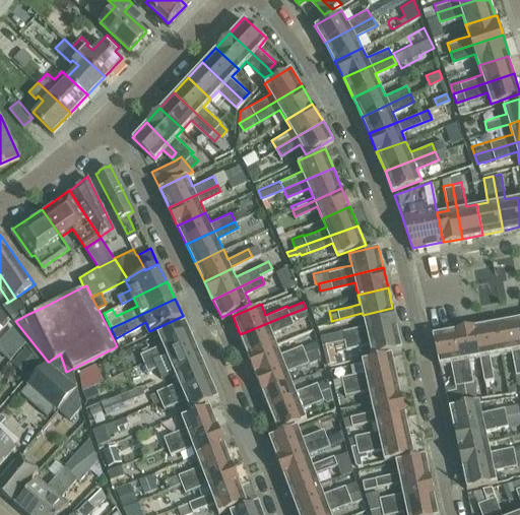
[(9,317),(0,307),(0,325),(1,326),(9,317)]
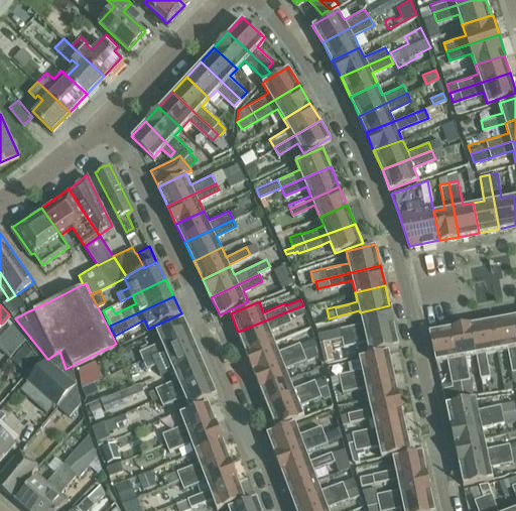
[(362,322),(351,325),(317,332),(319,343),(394,325),(389,305),(360,312),(362,322)]
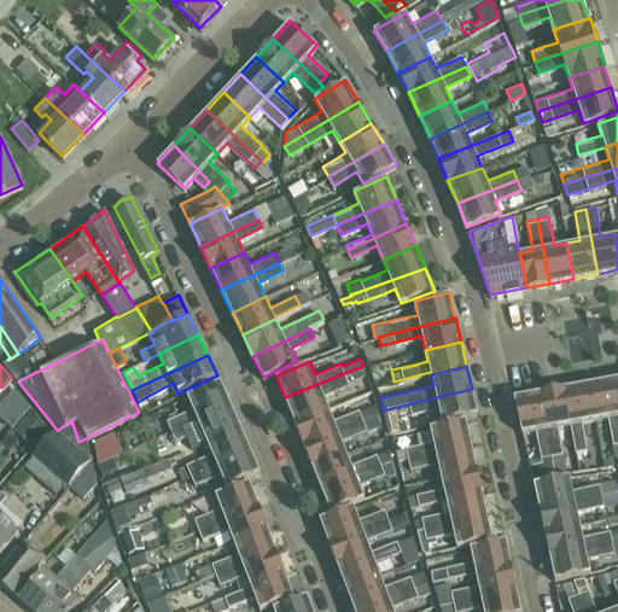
[(349,384),(344,373),(285,397),(295,420),(328,407),(324,395),(349,384)]
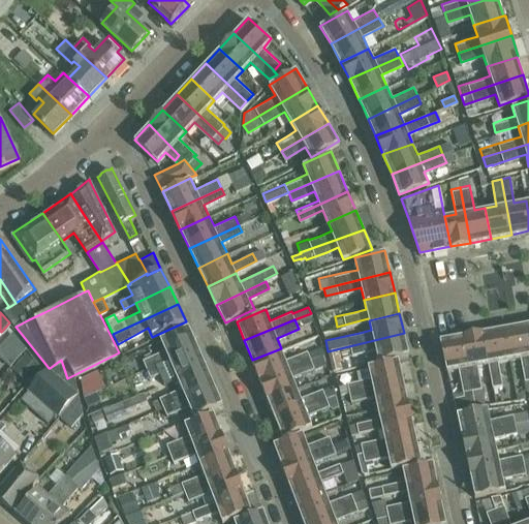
[(528,353),(524,324),(502,327),(508,359),(521,356),(526,379),(528,378),(528,353)]
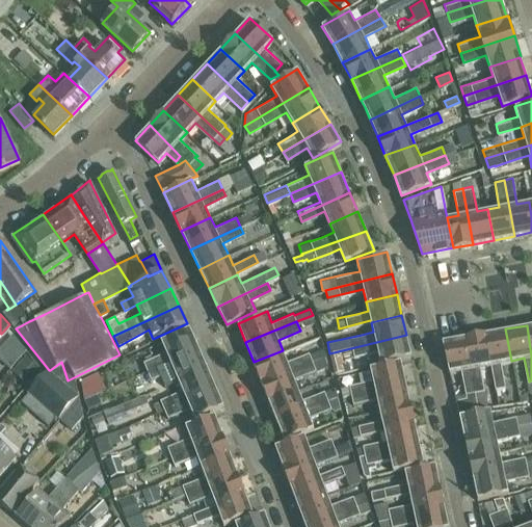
[(197,347),(189,327),(160,340),(165,351),(144,360),(149,369),(197,347)]
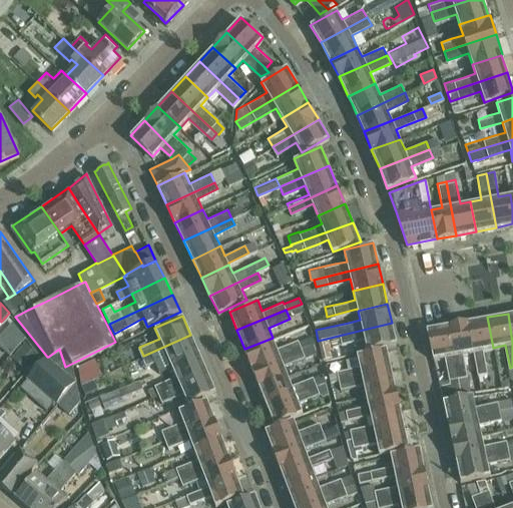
[(493,348),(487,317),(467,321),(473,351),(474,351),(481,389),(491,387),(484,349),(493,348)]
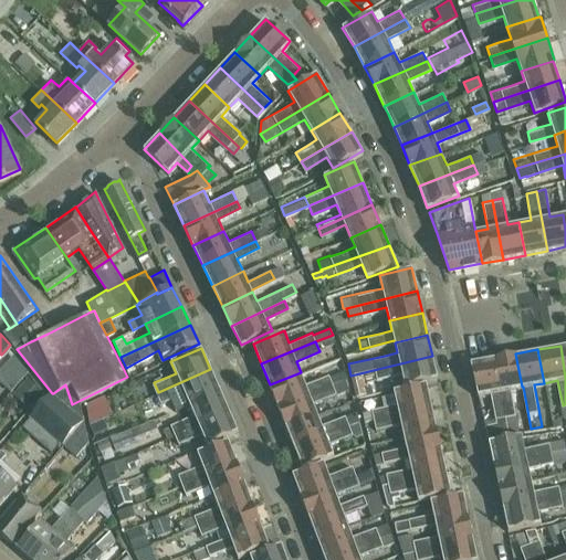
[(515,354),(493,358),(506,433),(520,430),(511,389),(522,387),(515,354)]
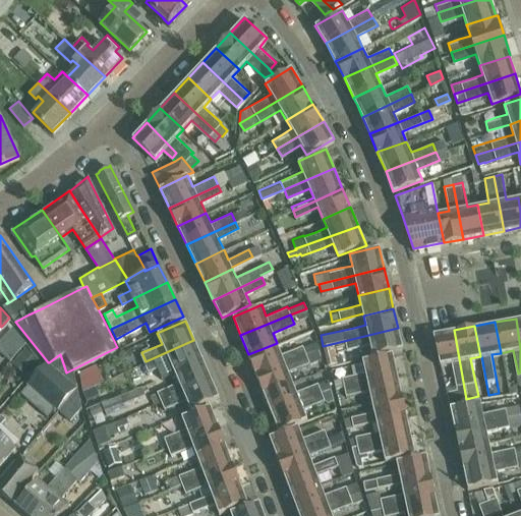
[(398,328),(323,346),(327,364),(337,361),(334,347),(336,346),(337,350),(358,345),(368,343),(371,355),(402,347),(398,328)]
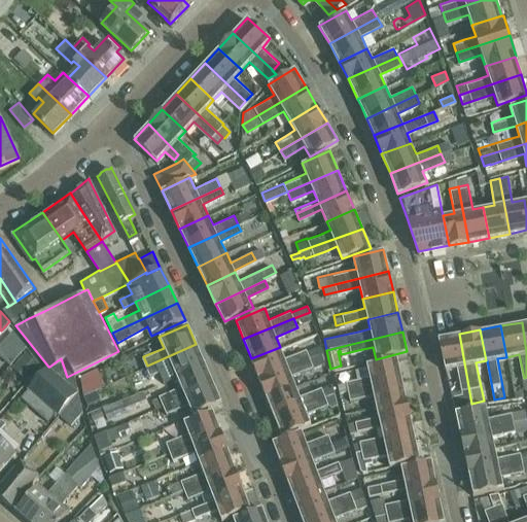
[(471,404),(459,334),(438,338),(445,368),(457,366),(463,394),(452,396),(454,408),(471,404)]
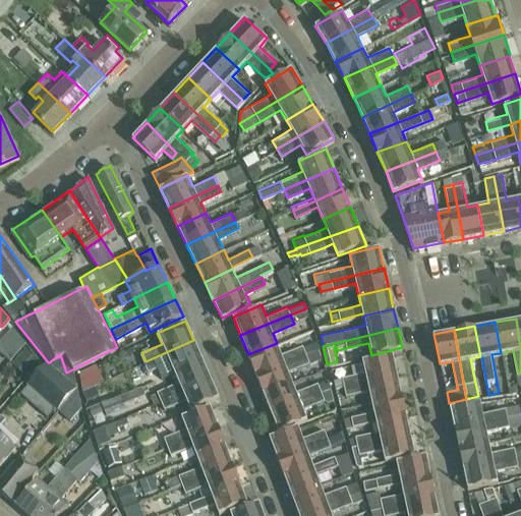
[(193,340),(146,361),(149,369),(169,360),(174,370),(201,358),(193,340)]
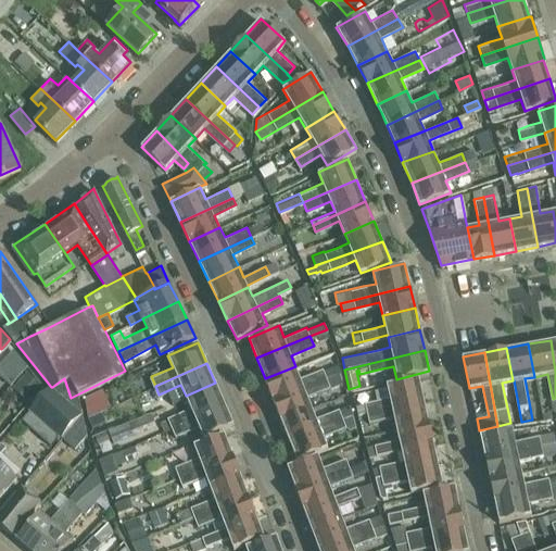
[(295,366),(265,378),(273,398),(338,372),(341,371),(338,363),(323,370),(323,367),(300,377),(295,366)]
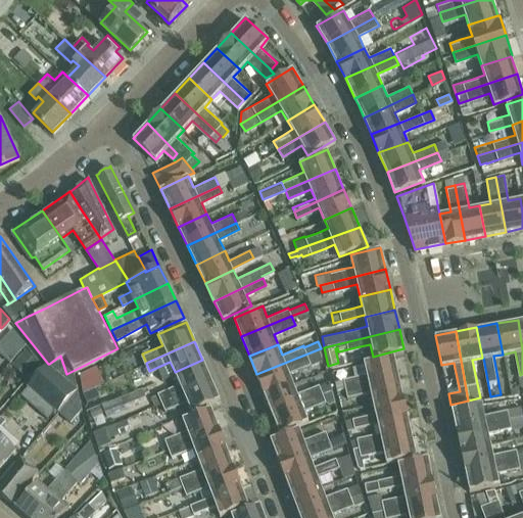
[(11,362),(27,375),(40,361),(26,346),(11,362)]
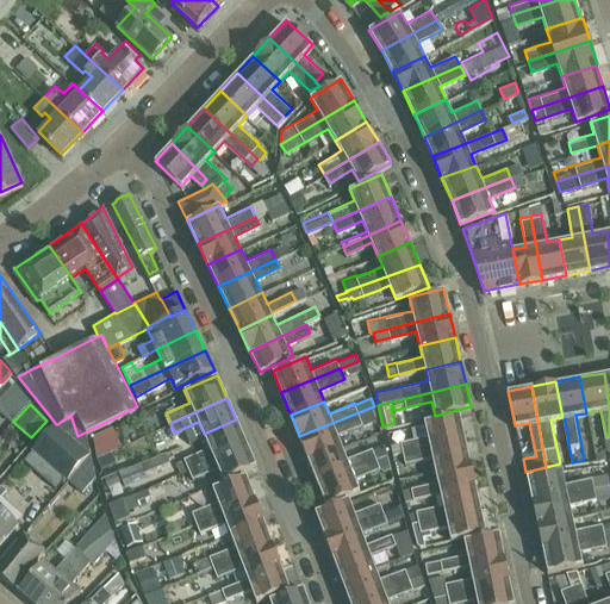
[(371,408),(299,436),(309,459),(342,446),(337,434),(375,418),(371,408)]
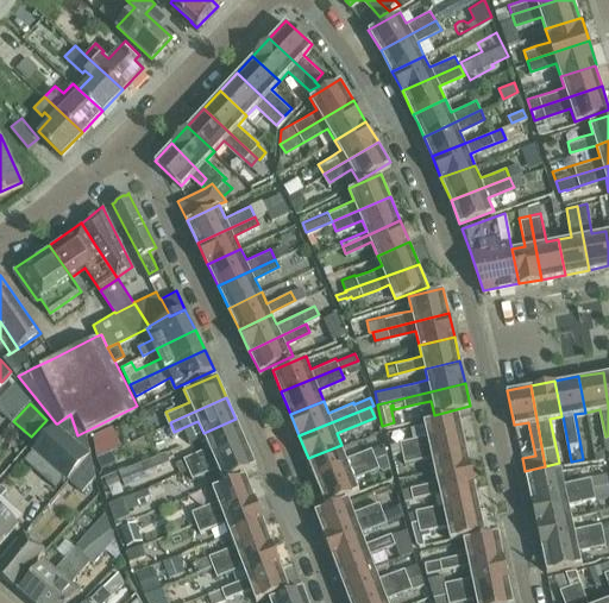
[(395,424),(416,421),(415,410),(394,414),(395,424)]
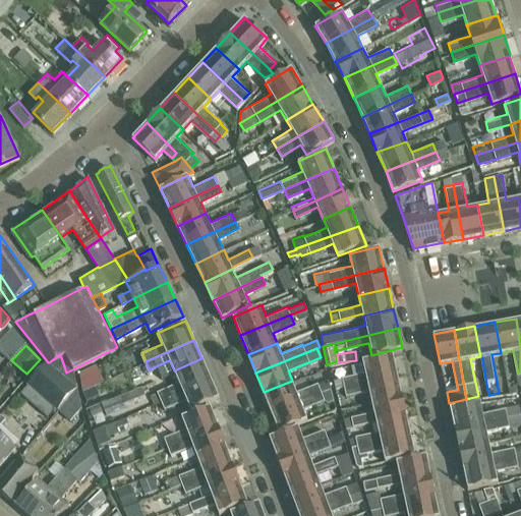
[(364,370),(354,374),(333,378),(335,386),(344,384),(344,385),(335,387),(335,389),(397,375),(392,353),(362,360),(364,370)]
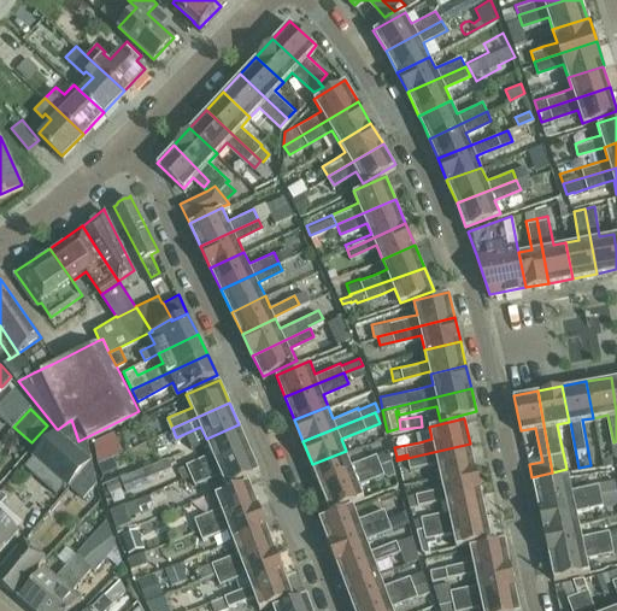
[(211,451),(181,464),(177,466),(181,475),(189,471),(250,447),(239,424),(206,439),(211,451)]
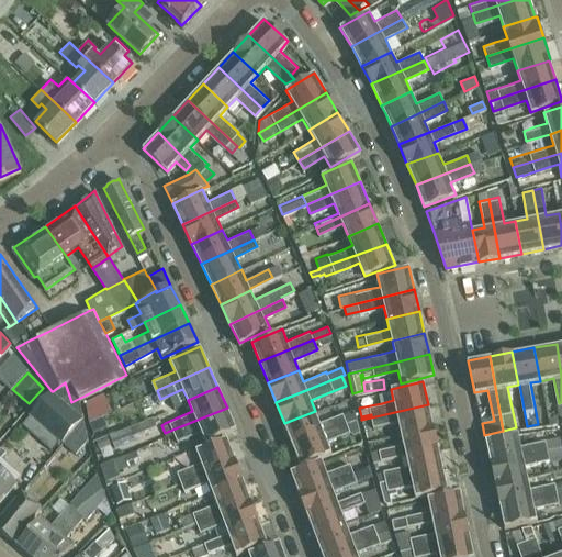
[(30,412),(62,439),(81,418),(49,389),(30,412)]
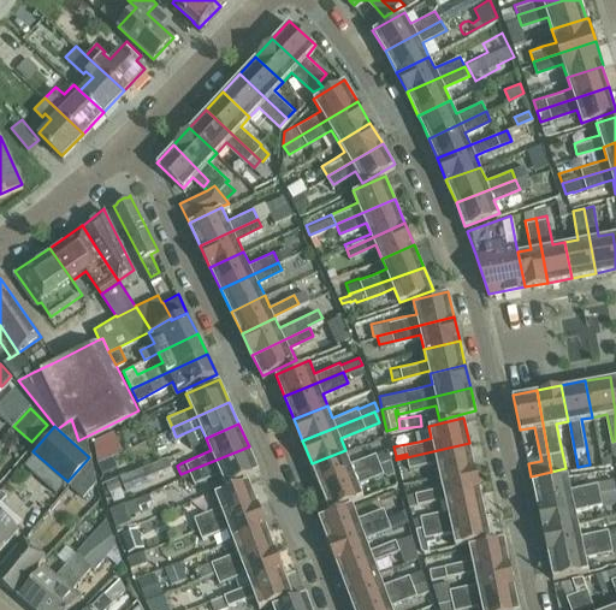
[(94,437),(94,439),(98,460),(123,448),(118,437),(117,434),(114,430),(114,428),(94,437)]
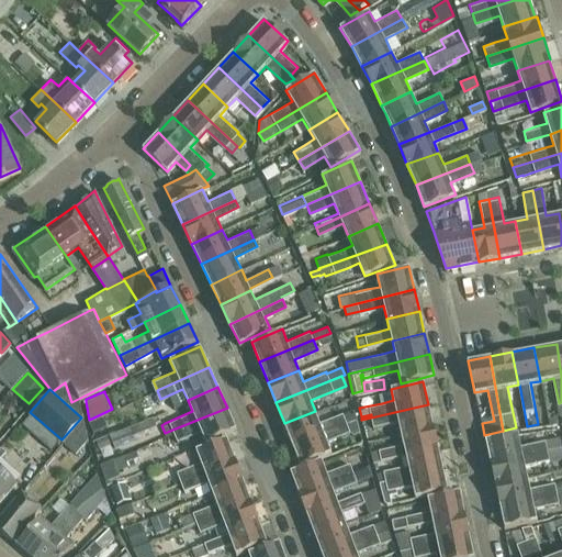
[(433,425),(428,404),(361,420),(363,429),(398,421),(401,433),(433,425)]
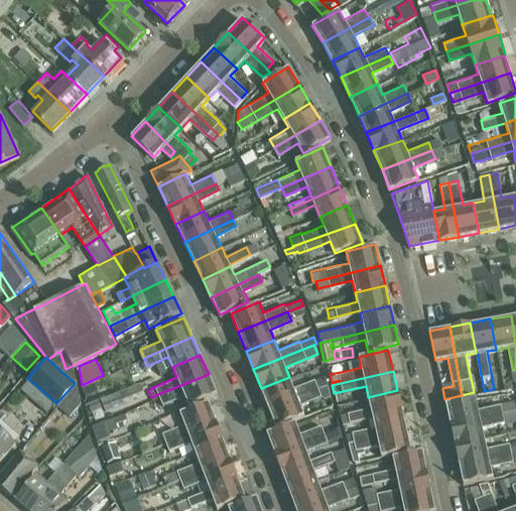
[(217,393),(209,374),(158,394),(162,403),(184,394),(188,405),(217,393)]
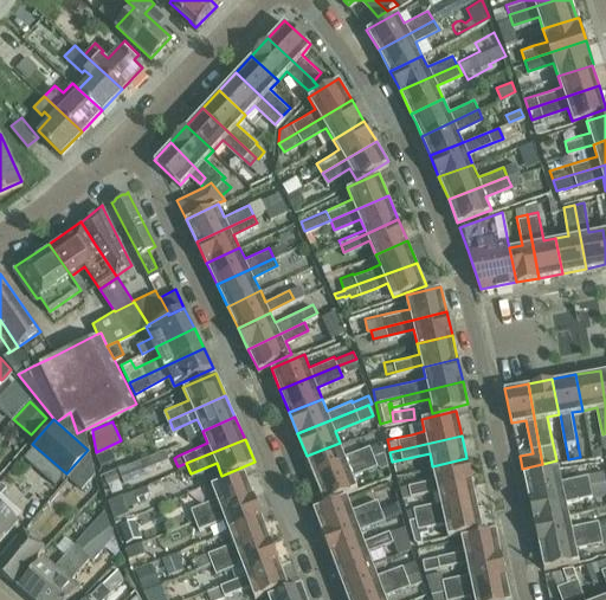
[(340,443),(307,456),(315,478),(373,455),(369,444),(345,453),(340,443)]
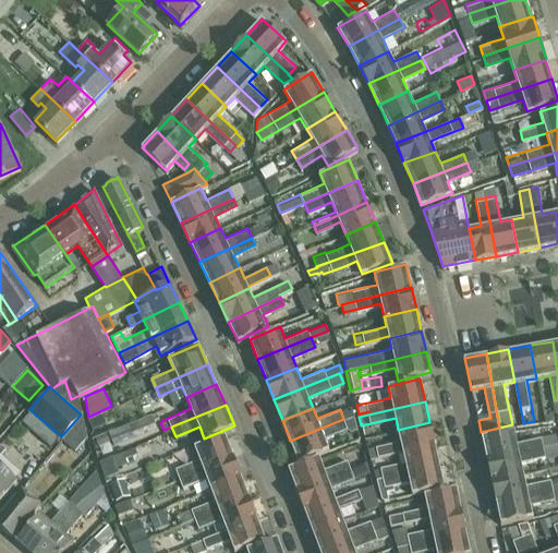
[(353,415),(343,419),(290,441),(299,460),(329,448),(325,436),(347,428),(350,430),(356,428),(353,415)]
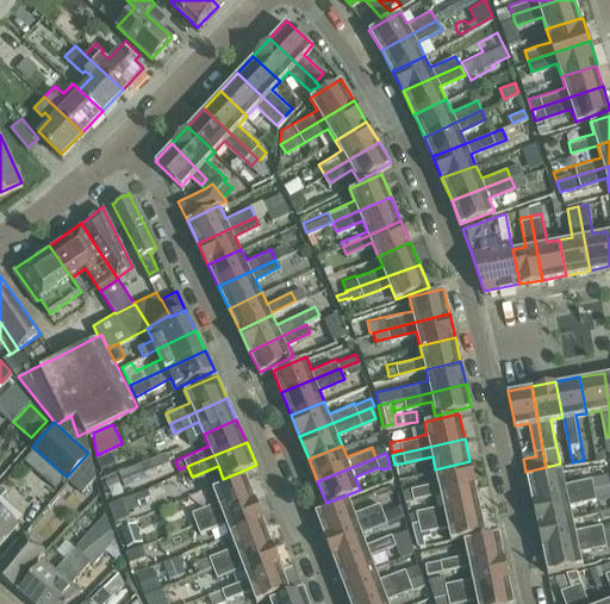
[(139,459),(105,471),(110,485),(144,473),(139,459)]
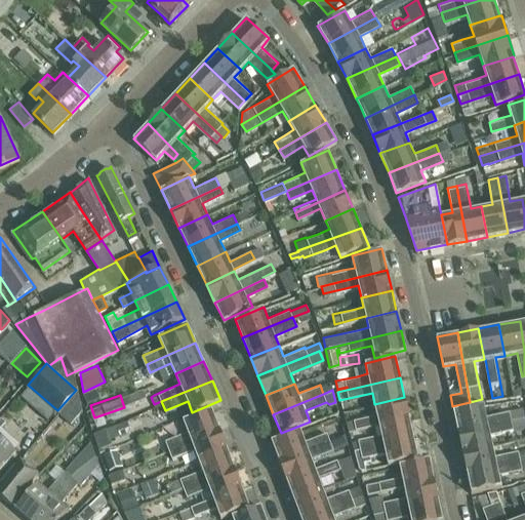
[(376,413),(365,415),(346,420),(349,430),(379,424),(409,417),(404,397),(374,404),(376,413)]
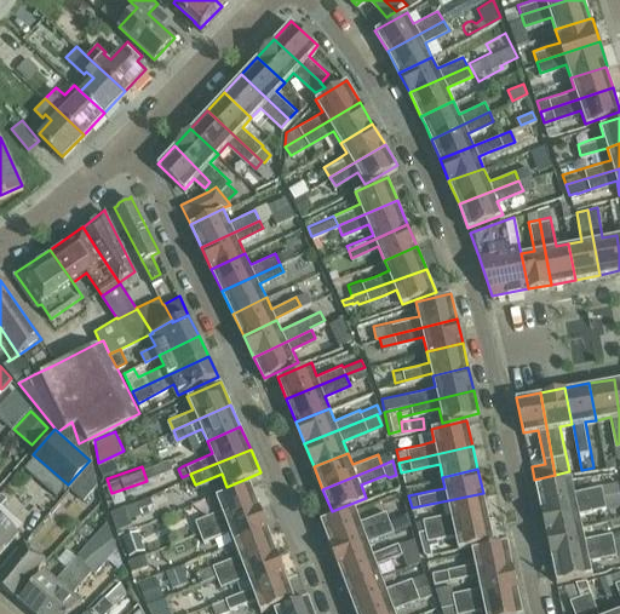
[(570,476),(535,483),(540,509),(619,492),(618,480),(601,483),(574,489),(570,476)]
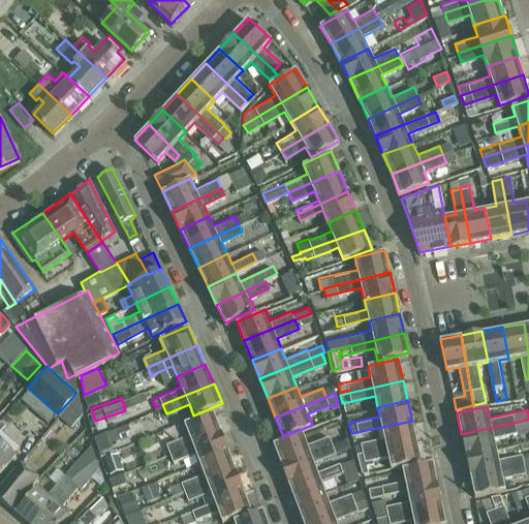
[(178,437),(178,438),(167,442),(170,451),(221,431),(213,411),(184,423),(187,433),(178,437)]
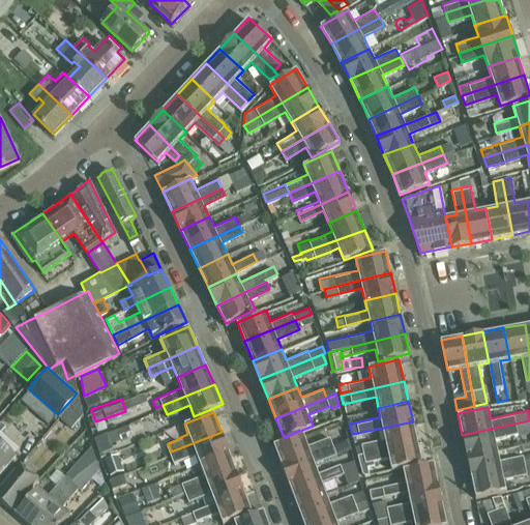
[(138,417),(125,423),(94,436),(100,456),(114,450),(110,440),(129,431),(129,432),(142,427),(138,417)]
